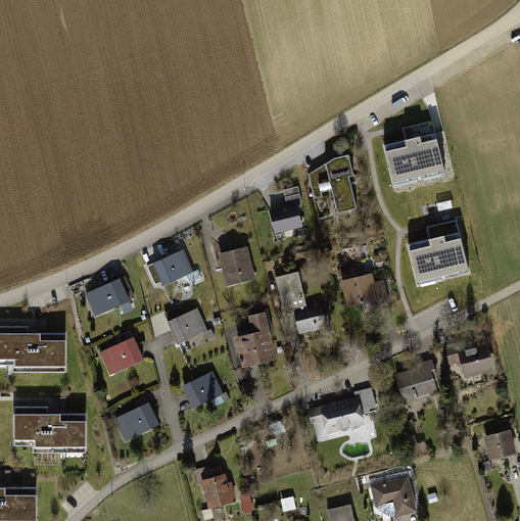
[(382,148),(391,186),(441,174),(430,124),(406,130),(409,142),(382,148)]
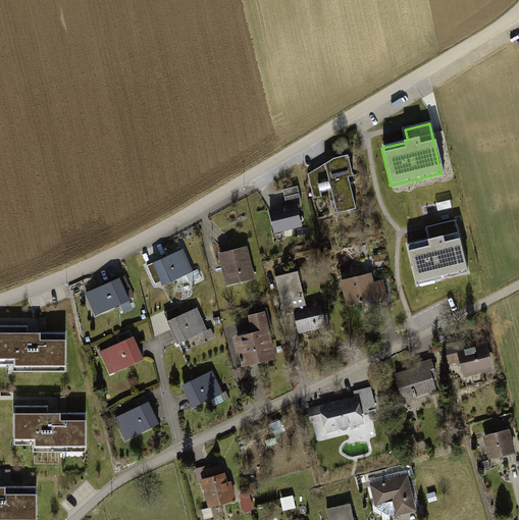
[(339,156),(307,172),(320,218),(360,206),(353,174),(358,172),(354,152),(339,156)]
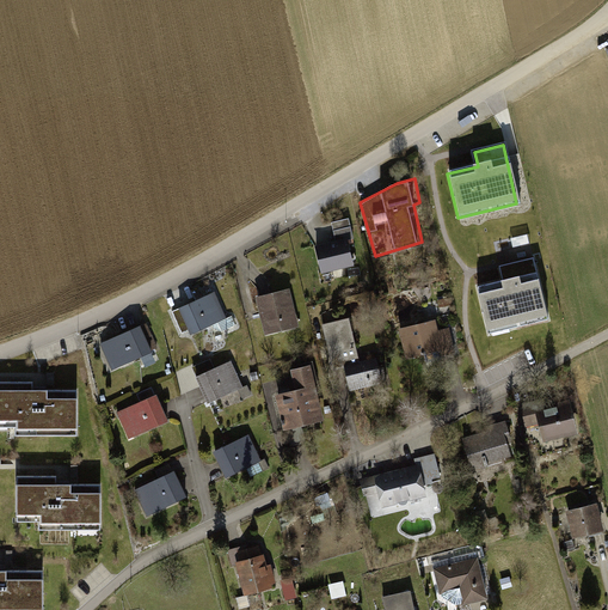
[(311,241),(317,267),(354,258),(348,232),(311,241)]
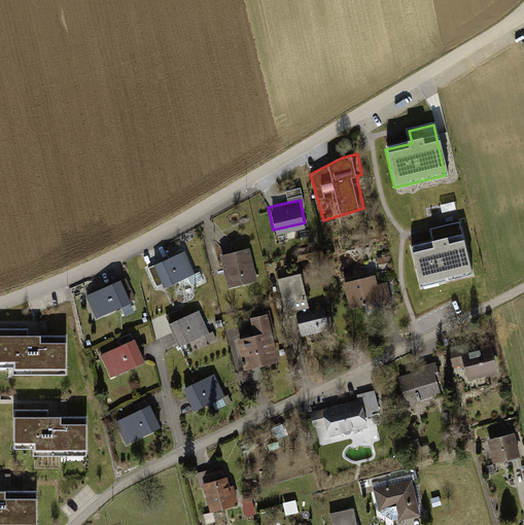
[(410,244),(419,283),(469,272),(458,220),(433,225),(437,238),(410,244)]
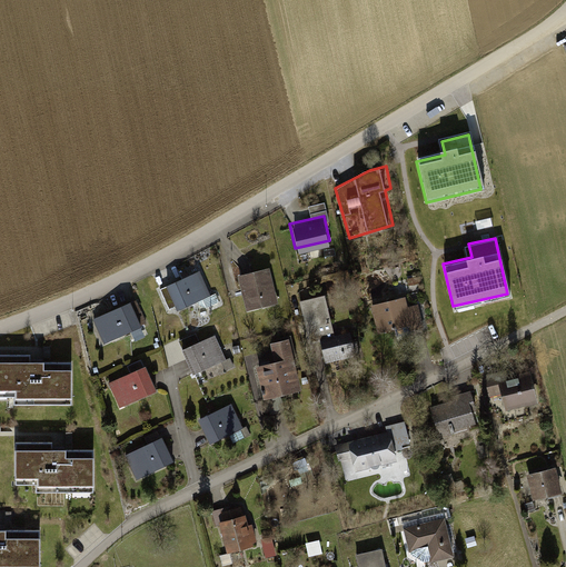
[(268,267),(238,276),(247,309),(278,301),(268,267)]
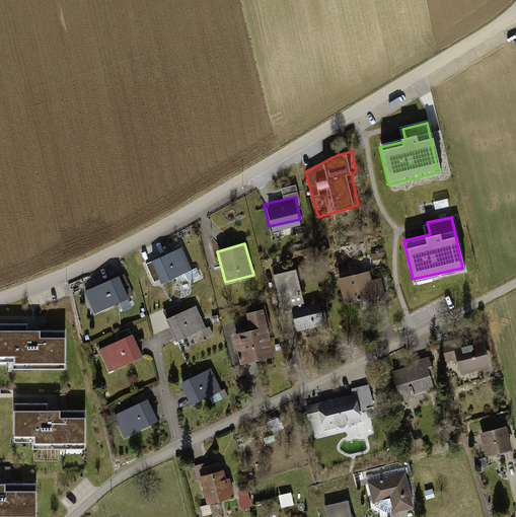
[(181,247),(146,264),(156,286),(192,270),(181,247)]
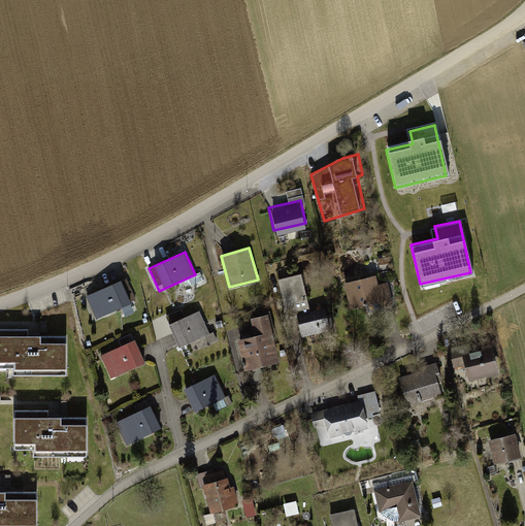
[(302,271),(277,278),(288,317),(298,314),(313,310),(302,271)]
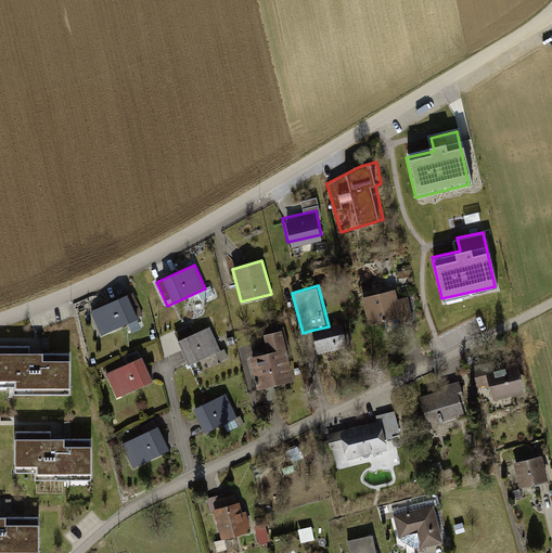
[(398,288),(363,297),(370,323),(403,316),(405,321),(414,319),(408,295),(400,297),(398,288)]
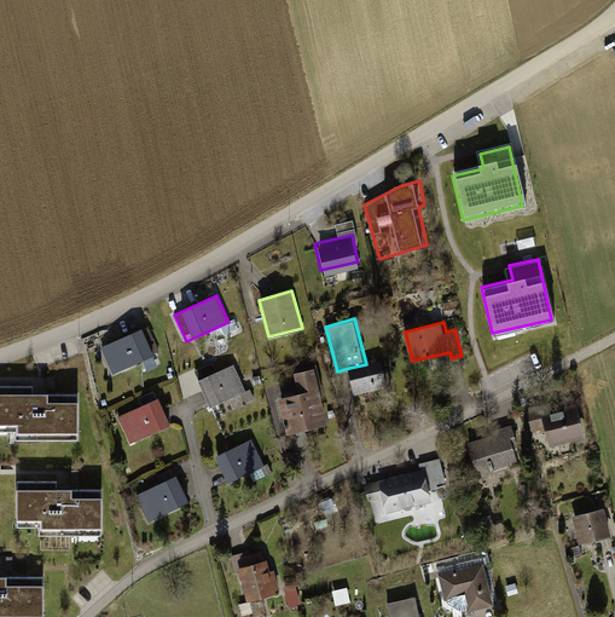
[(145,328),(103,346),(114,373),(157,355),(145,328)]
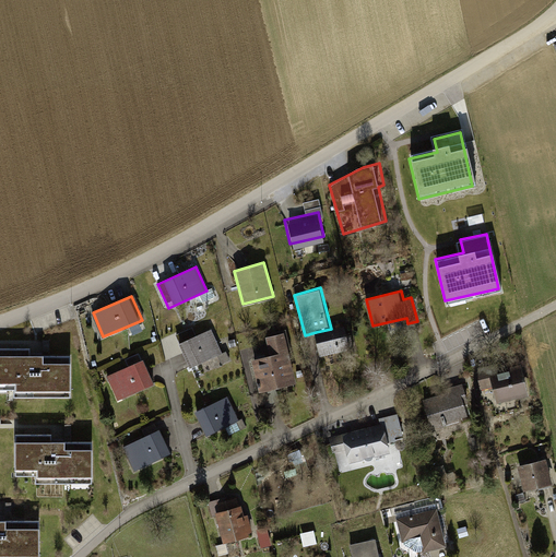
[(331,329),(316,332),(324,362),(354,353),(346,323),(331,329)]
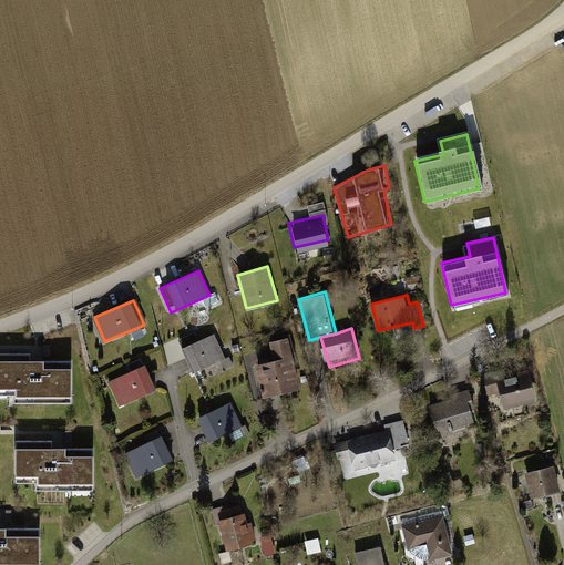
[(178,338),(183,348),(198,341),(194,331),(178,338)]
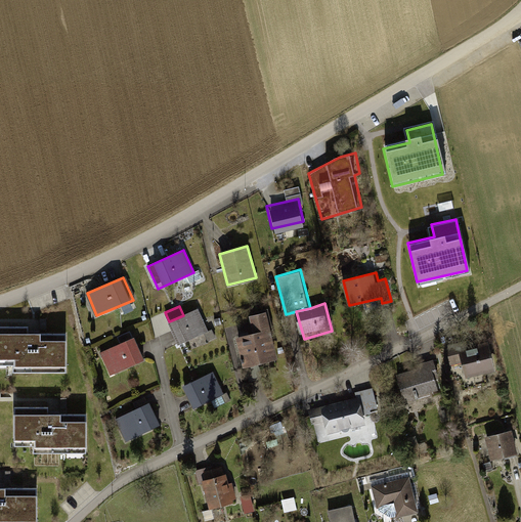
[(183,315),(169,321),(180,344),(208,331),(198,308),(183,315)]
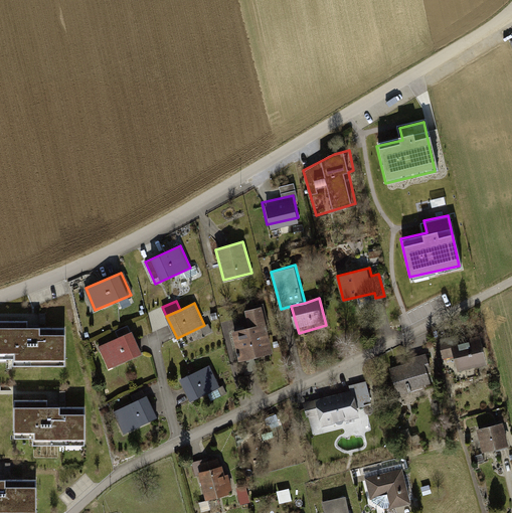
[(252,327),(234,331),(241,362),(278,353),(267,306),(247,310),(252,327)]
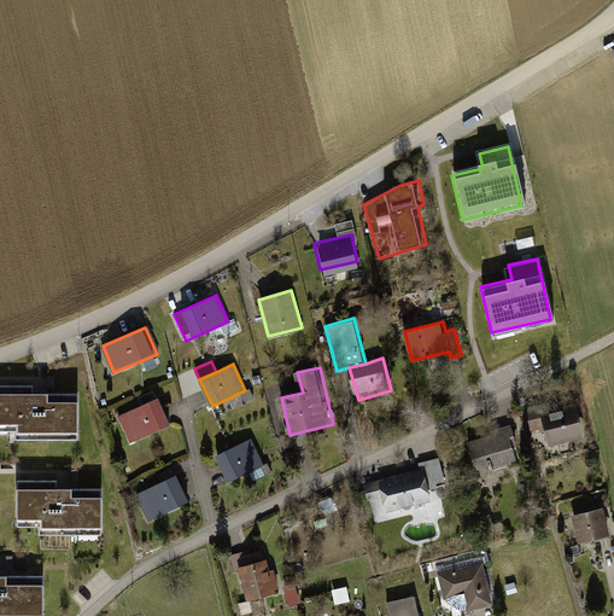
[(30,381),(0,379),(0,425),(13,425),(13,433),(75,433),(74,389),(45,389),(45,387),(30,387),(30,381)]
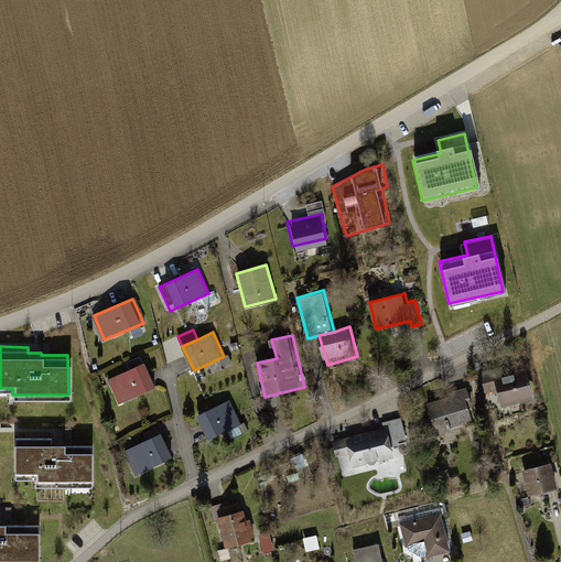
[(126,363),(129,371),(144,365),(141,356),(126,363)]
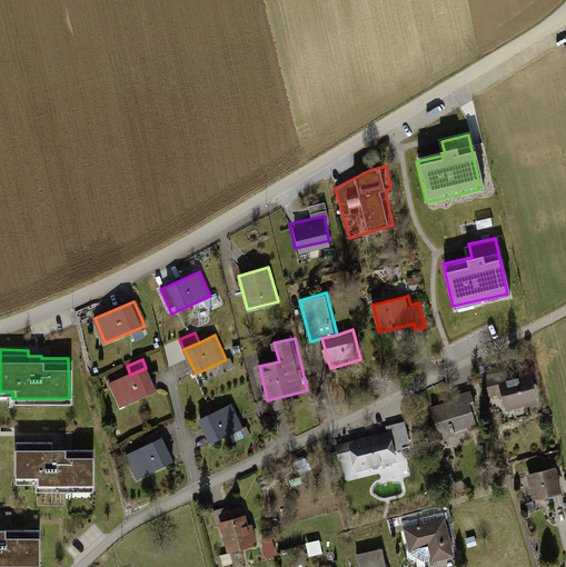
[(130,375),(110,383),(120,407),(159,391),(149,367),(146,368),(130,375)]
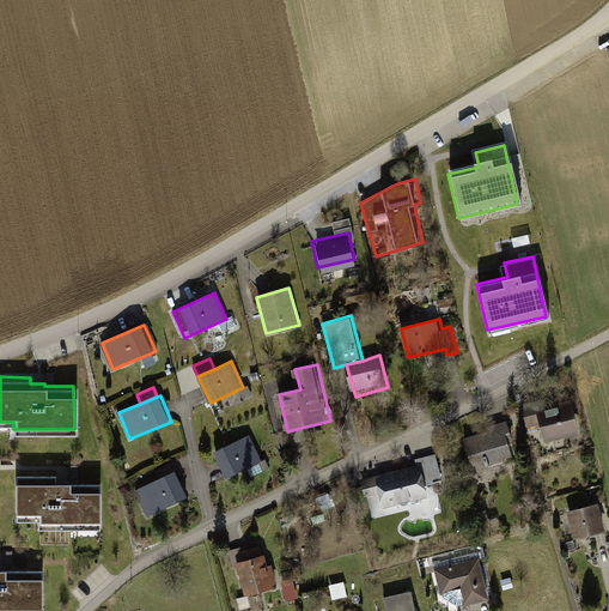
[(536,403),(522,407),(528,427),(542,423),(548,440),(582,430),(573,399),(539,409),(536,403)]
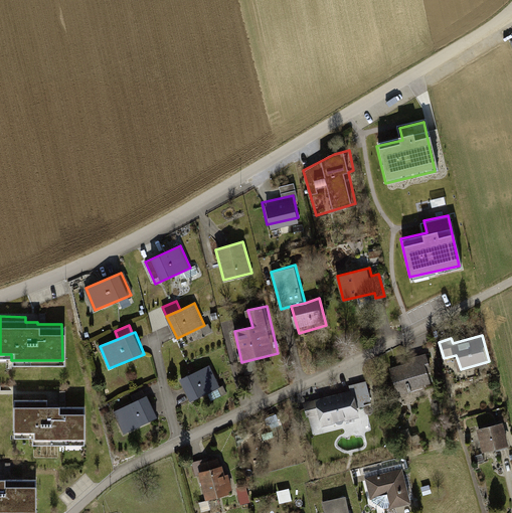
[(414,360),(394,366),(402,394),(418,390),(417,386),(436,381),(427,351),(412,355),(414,360)]
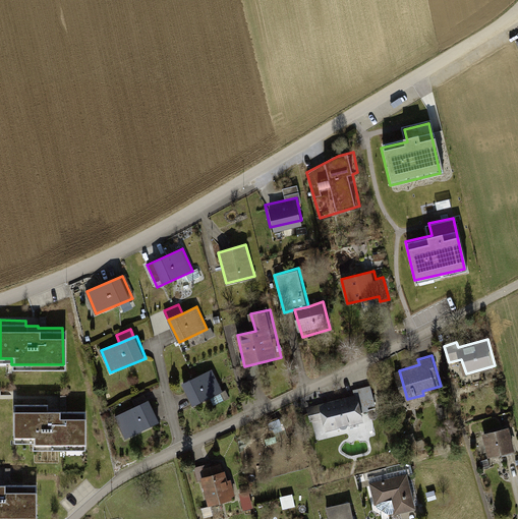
[(209,366),(180,381),(190,402),(220,388),(209,366)]
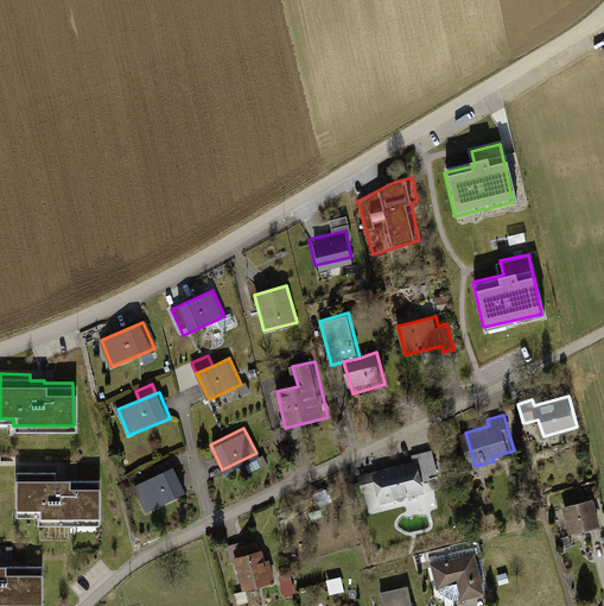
[(419,459),(357,475),(362,492),(379,488),(382,504),(427,491),(419,459)]
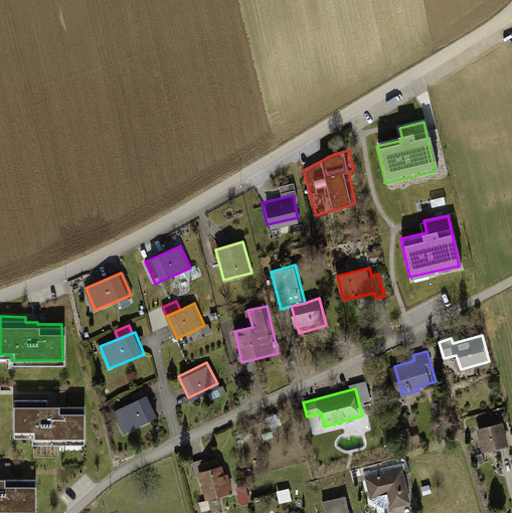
[(144,391),(111,408),(122,431),(155,413),(144,391)]
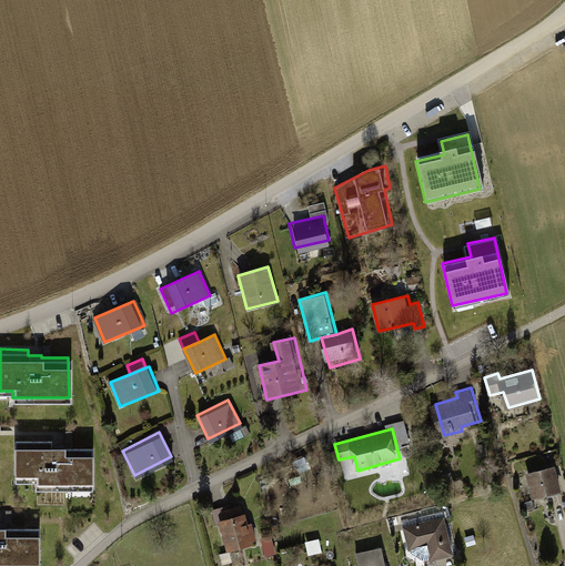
[(49,436),(13,436),(13,478),(33,478),(33,485),(91,485),(90,445),(63,445),(63,443),(49,443),(49,436)]
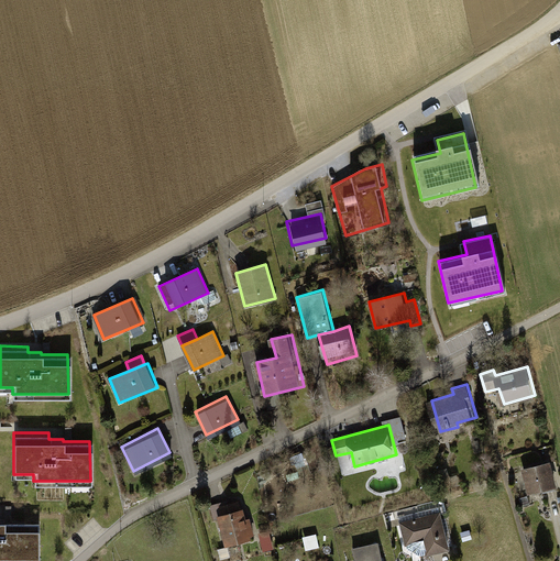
[(553,461),(523,469),(528,493),(559,486),(553,461)]
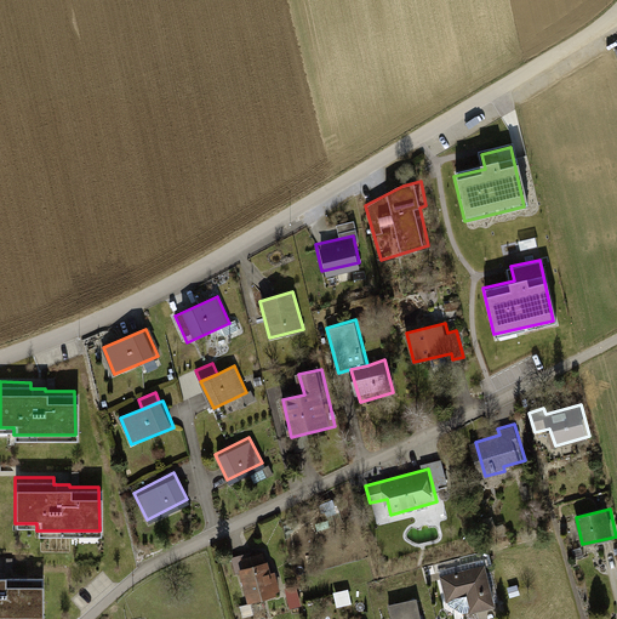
[(266,552),(239,562),(252,603),(283,594),(272,561),(269,562),(266,552)]
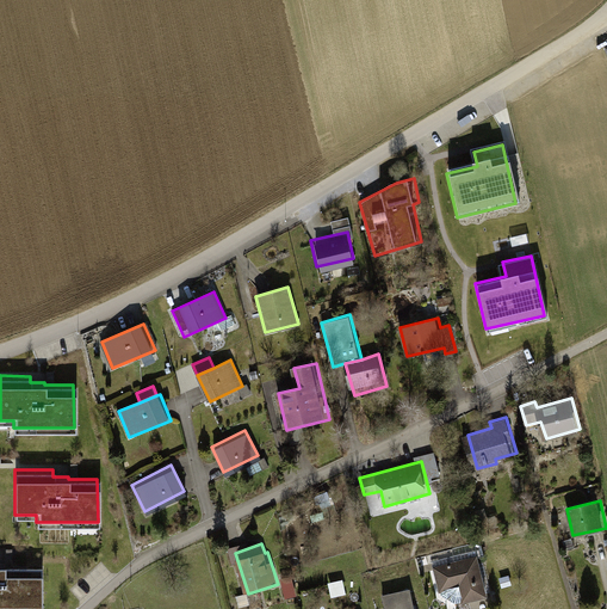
[(479,554),(434,566),(440,590),(463,584),(468,601),(490,595),(479,554)]
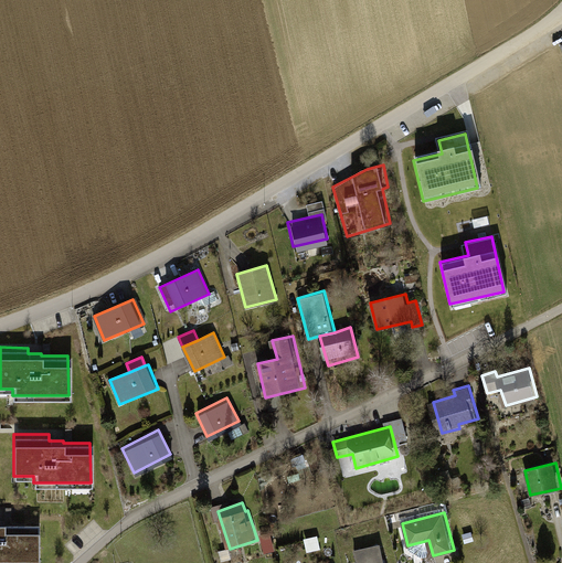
[(36,522),(0,522),(0,562),(36,562),(36,522)]
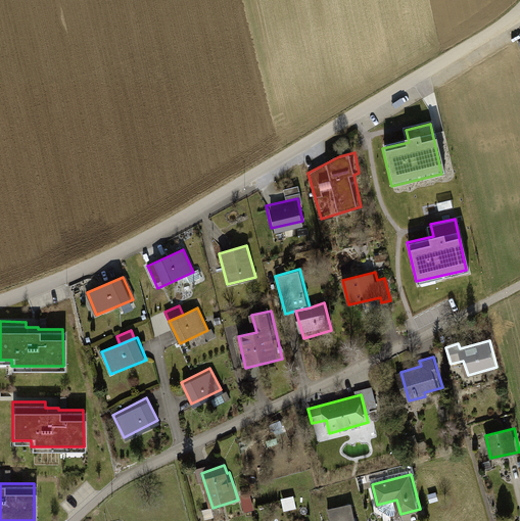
[(250,508),(249,494),(240,495),(241,509),(250,508)]
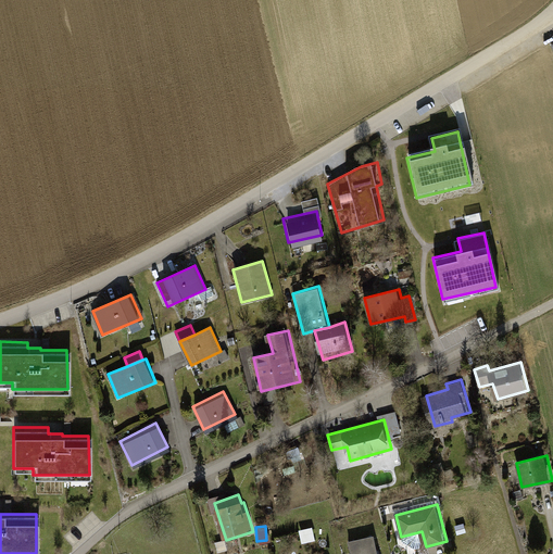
[(298,527),(300,541),(312,539),(311,526),(298,527)]
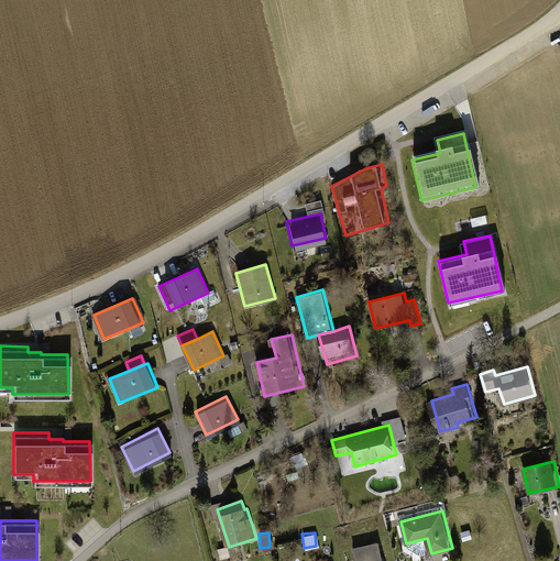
[(385,560),(383,548),(360,552),(361,560),(385,560)]
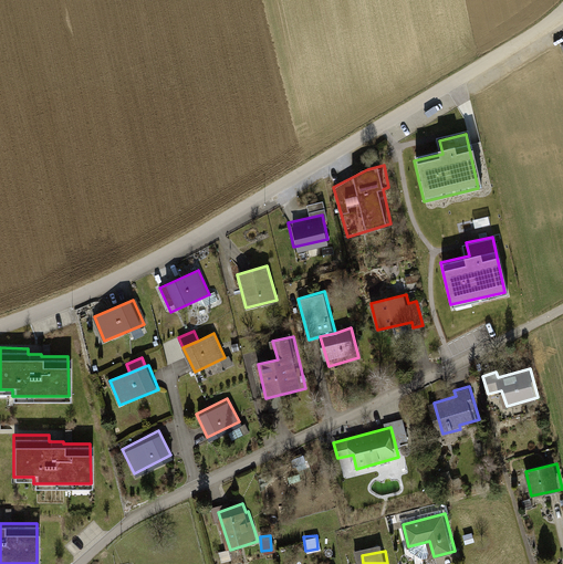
All buildings are outlined.
